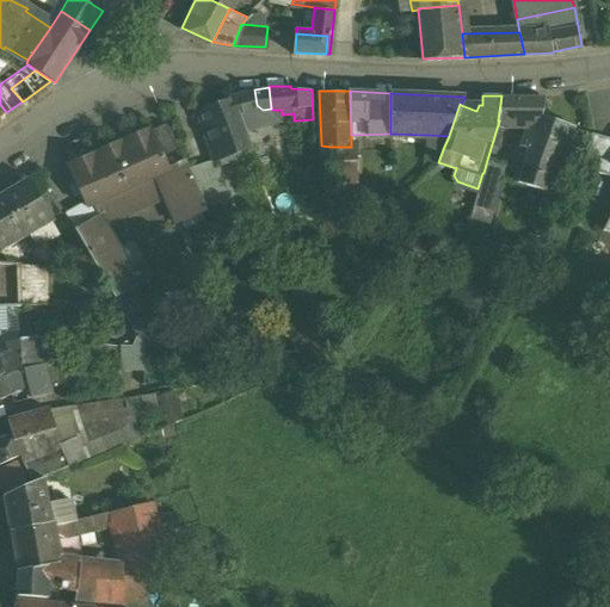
[(519,95),(501,95),(498,121),(499,121),(516,121),(519,95)]
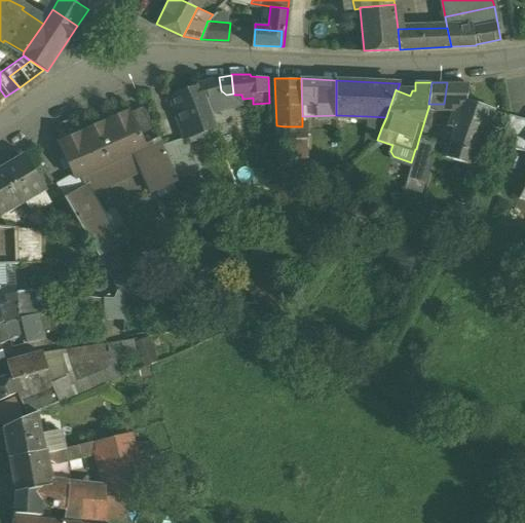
[(198,85),(170,94),(184,138),(186,137),(213,127),(208,113),(202,99),(203,99),(202,97),(198,85)]
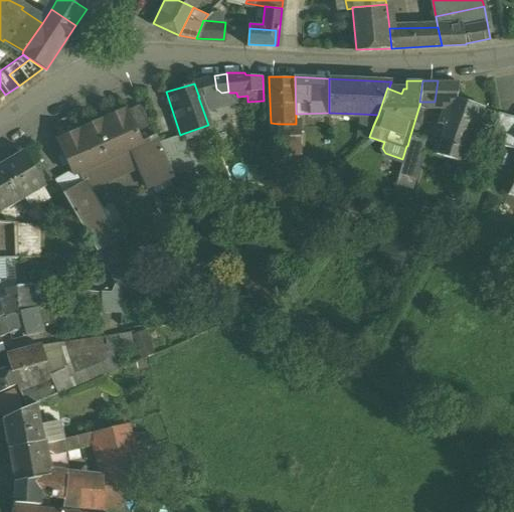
[(221,93),(198,95),(199,97),(198,97),(203,111),(239,102),(239,97),(237,97),(236,93),(229,93),(228,92),(221,93)]
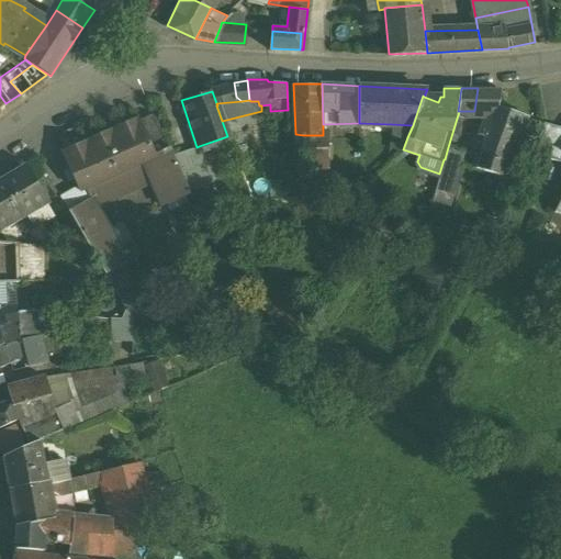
[(526,114),(496,105),(489,127),(483,125),(480,133),(486,135),(477,166),(506,176),(526,114)]
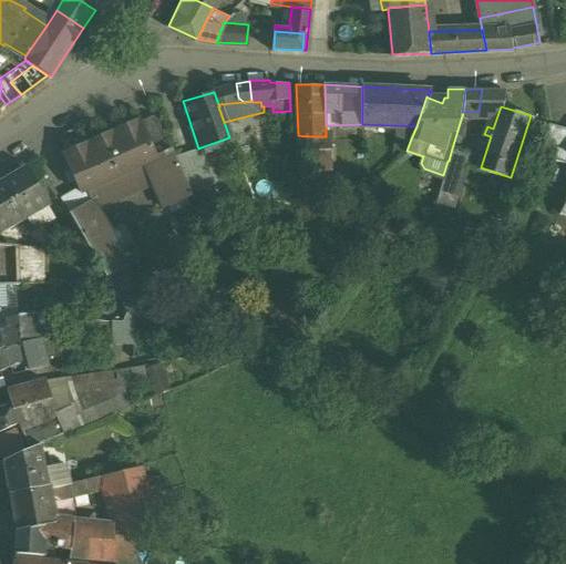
[(153,114),(141,119),(152,144),(166,137),(153,114)]
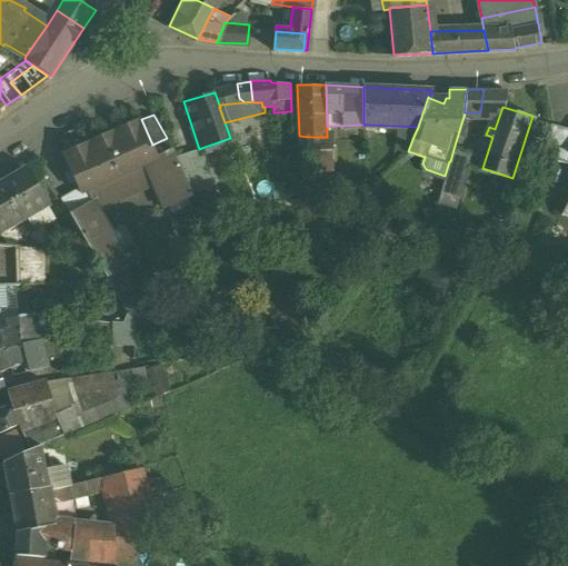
[(140,117),(62,151),(80,191),(87,188),(172,150),(167,138),(152,145),(141,119),(140,117)]
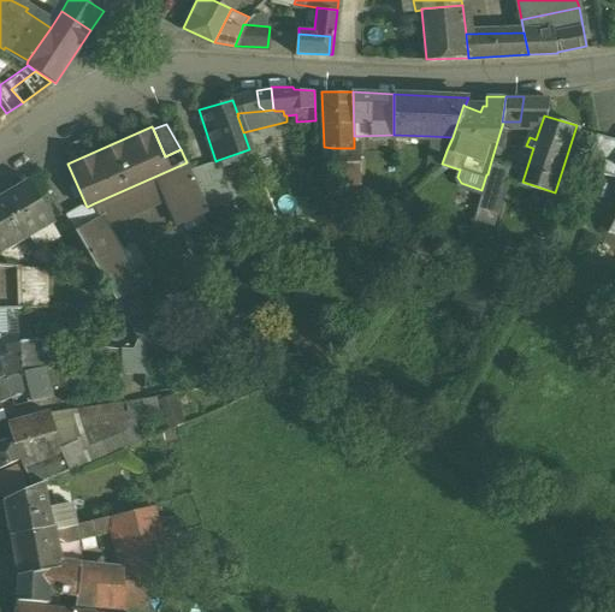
[(614,137),(597,134),(587,168),(614,176),(614,137)]
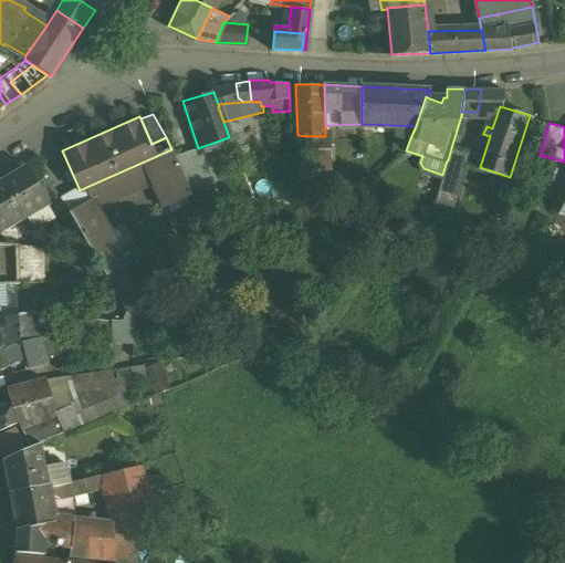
[(416,126),(395,125),(394,134),(410,138),(416,126)]
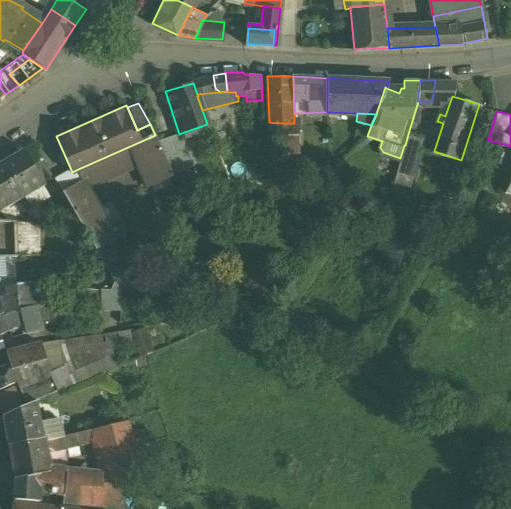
[(294,123),(276,123),(275,156),(298,156),(299,123),(294,123)]
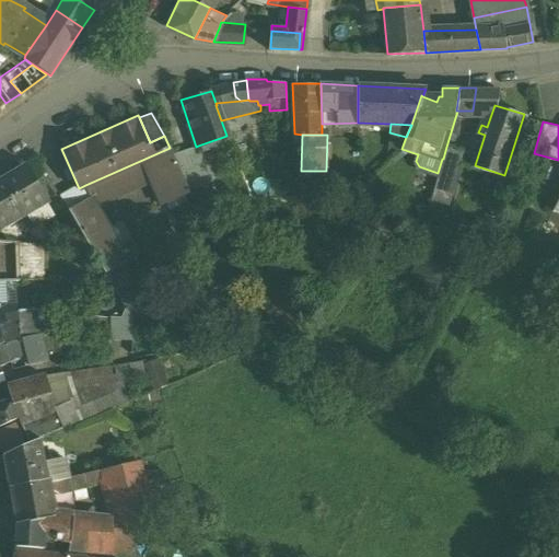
[(170,148),(85,185),(92,199),(115,188),(117,193),(151,176),(162,201),(189,189),(174,154),(171,147),(170,148)]
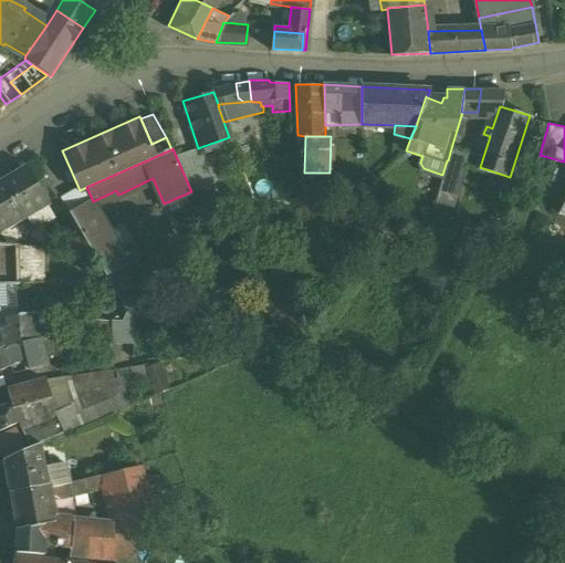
[(470,153),(451,148),(448,160),(447,160),(442,175),(438,190),(457,196),(470,153)]
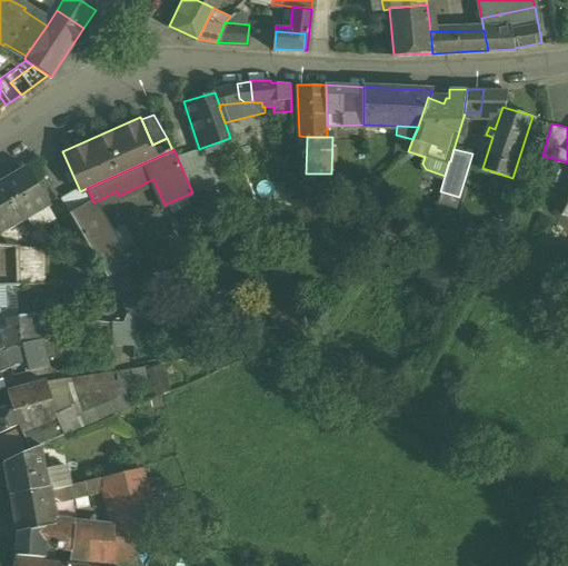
[(27,165),(2,178),(26,219),(50,205),(37,181),(27,165)]
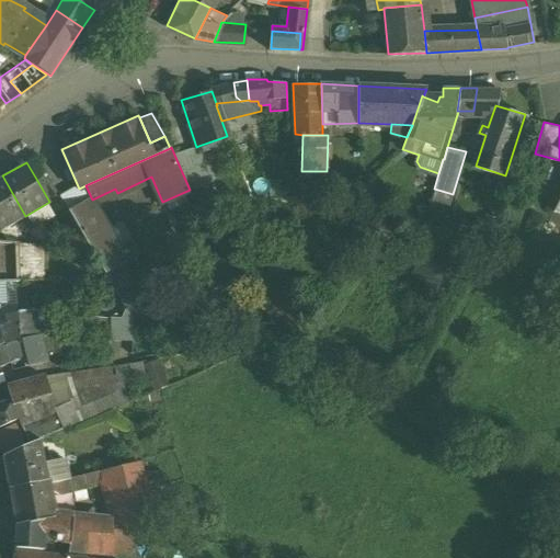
[(60,195),(47,172),(36,179),(49,202),(60,195)]
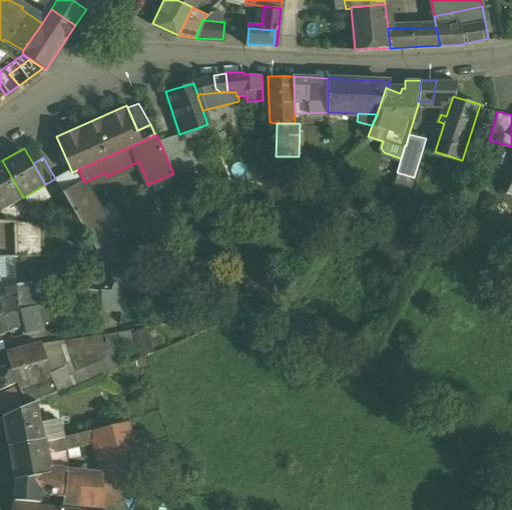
[(23,197),(2,160),(0,161),(0,208),(1,210),(23,197)]
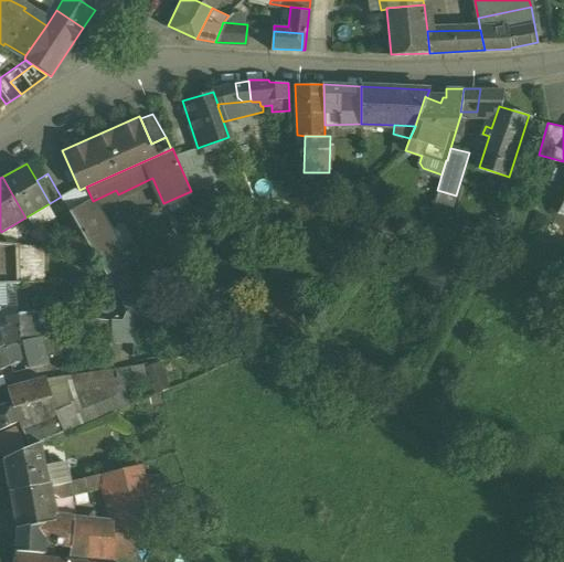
[(320,192),(305,192),(314,235),(326,222),(320,192)]
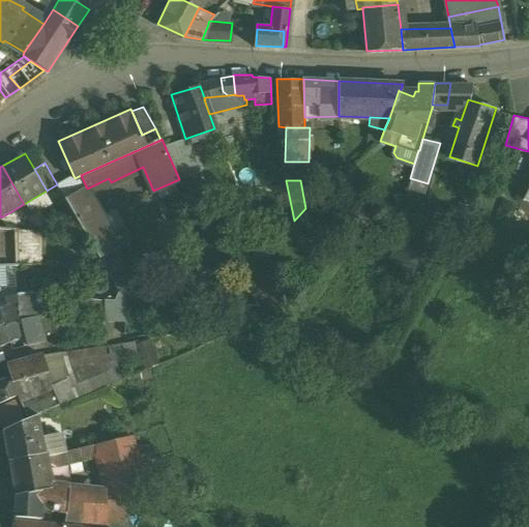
[(107,235),(81,189),(65,198),(99,258),(115,249),(107,235)]
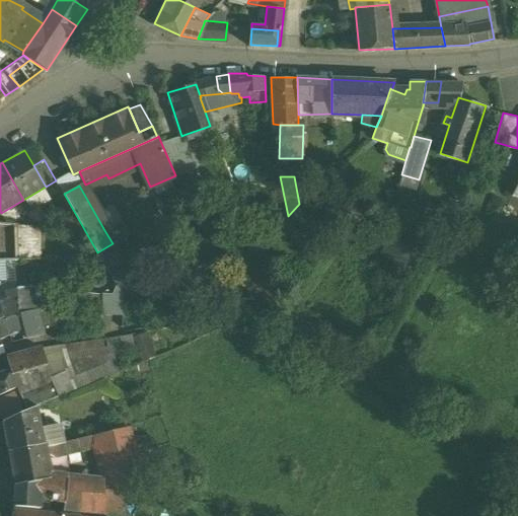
[(120,220),(104,230),(113,243),(128,234),(120,220)]
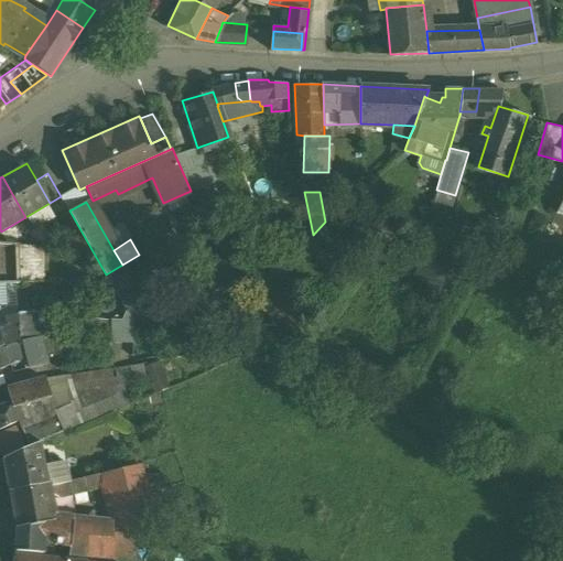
[(44,279),(43,246),(20,243),(21,280),(44,279)]
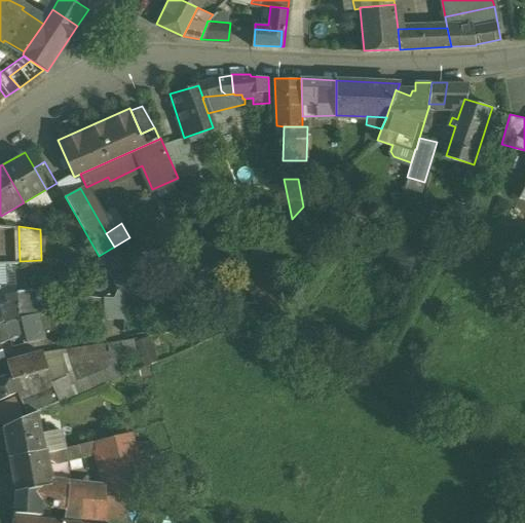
[(123,297),(108,271),(94,271),(94,277),(101,277),(106,296),(123,297)]
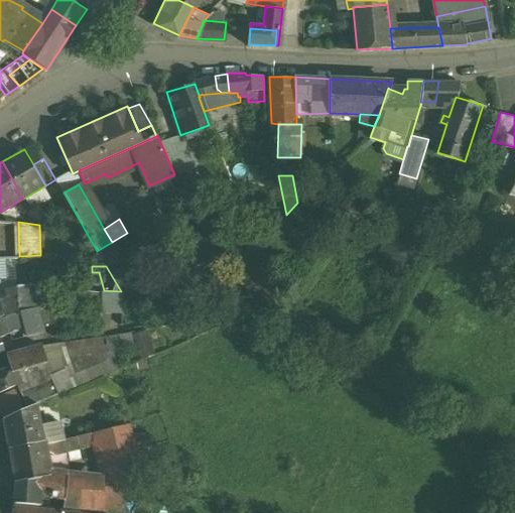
[(4,289),(0,290),(0,315),(5,314),(19,311),(20,311),(38,307),(44,306),(40,284),(30,285),(31,299),(17,299),(17,293),(6,293),(4,289)]
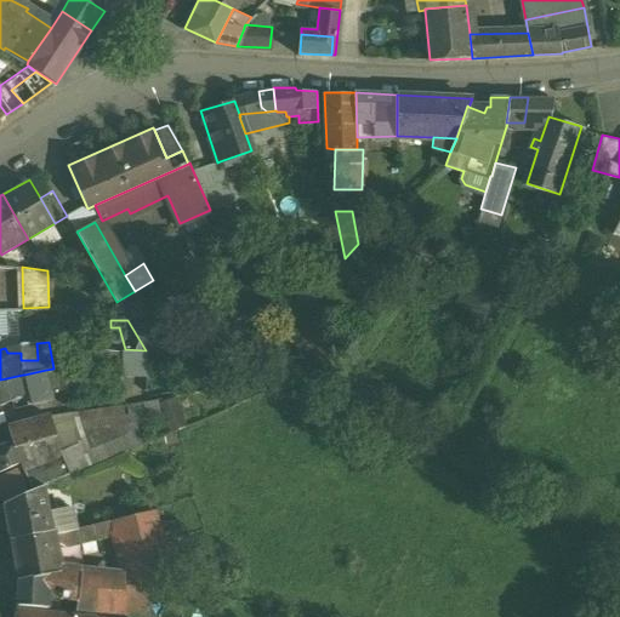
[(37,343),(24,343),(5,348),(7,353),(21,353),(21,360),(38,360),(37,343)]
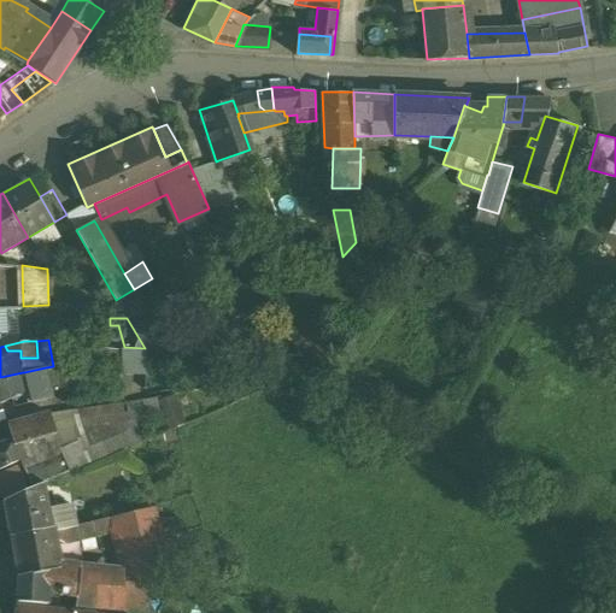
[(119,346),(94,345),(93,363),(119,365),(119,346)]
